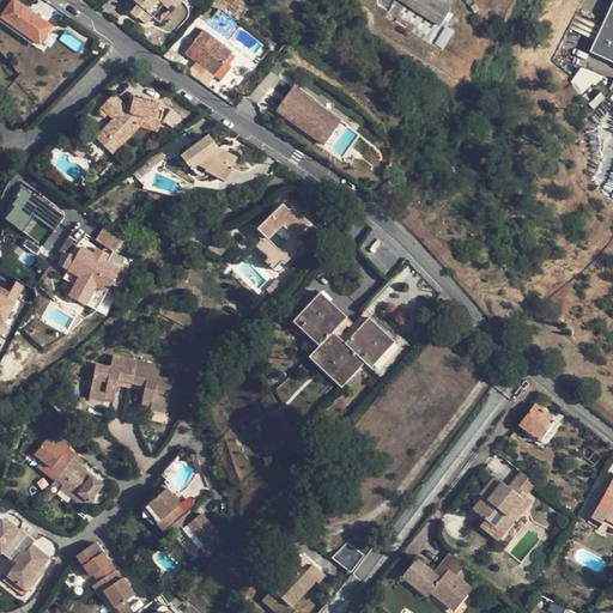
[(26,36),(38,18),(16,0),(14,0),(2,17),(26,36)]
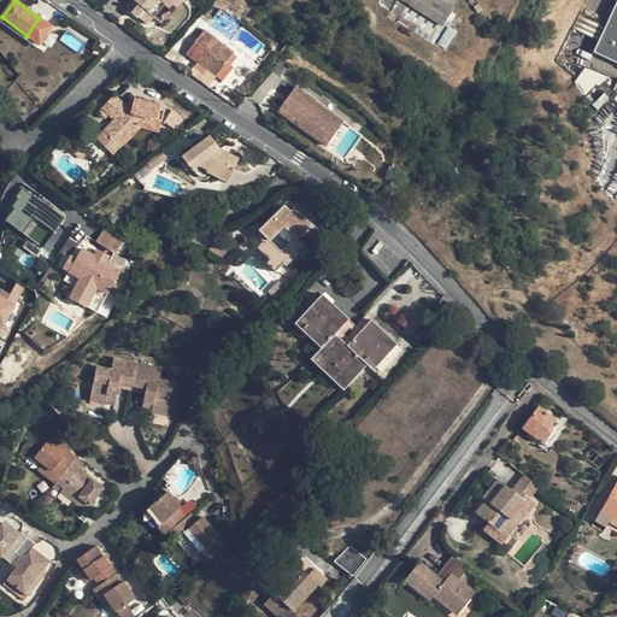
[(134,0),(139,4),(131,11),(147,24),(153,17),(150,13),(160,1),(165,5),(171,11),(180,0),(134,0)]
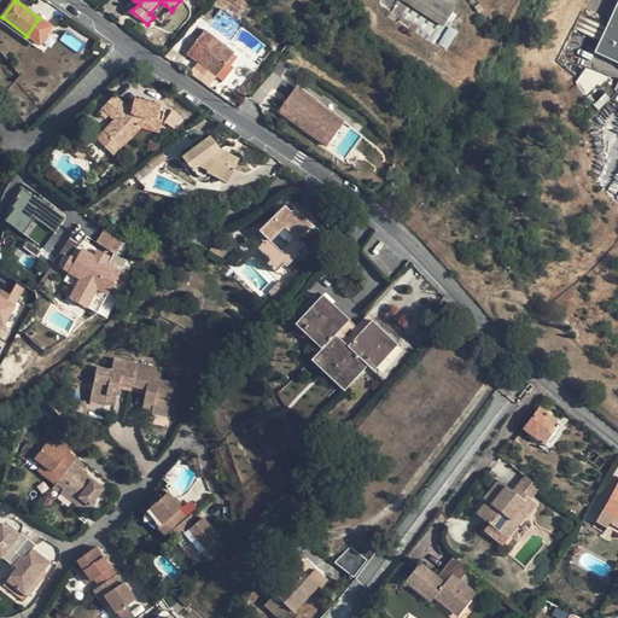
[(313,6),(304,0),(295,0),(292,4),(307,15),(313,6)]
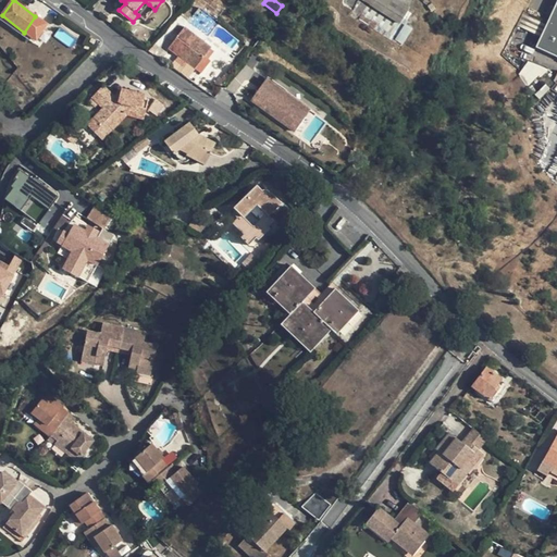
[(407,7),(396,0),(356,0),(351,8),(348,13),(358,19),(369,1),(398,21),(407,7)]
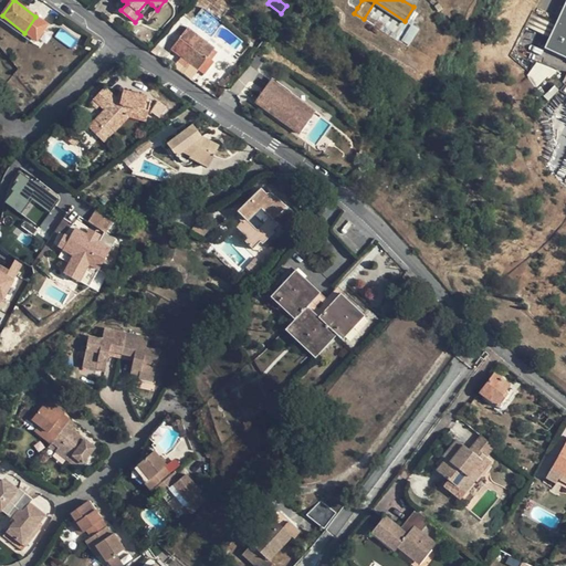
[(565,0),(564,0),(543,46),(565,58),(565,0)]
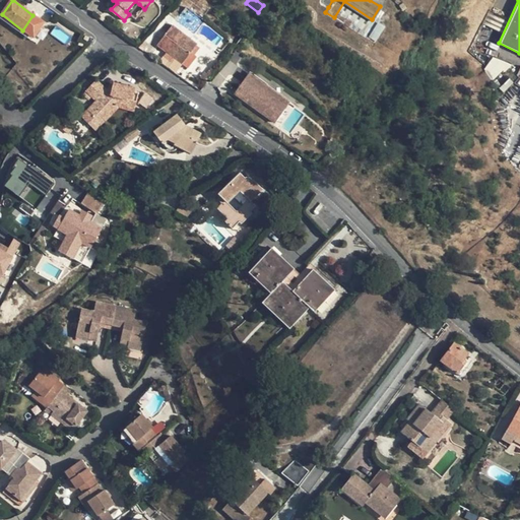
[(130,15),(139,4),(135,1),(126,11),(129,14),(130,15)]
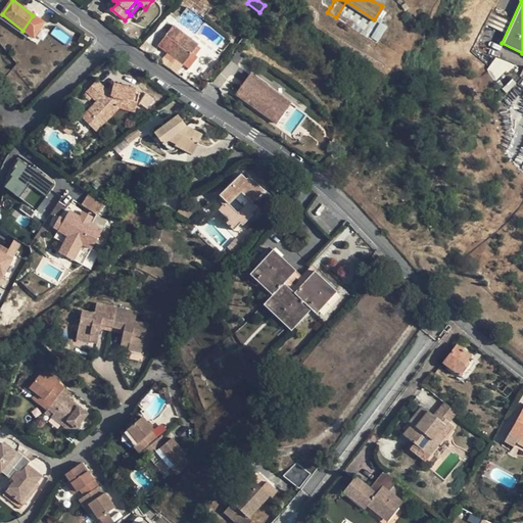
[(379,42),(386,26),(378,21),(371,38),(379,42)]
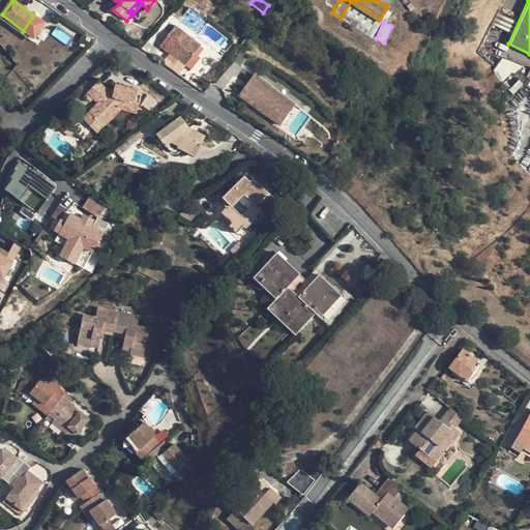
[(172,54),(185,64),(185,65),(194,55),(200,47),(201,46),(176,27),(162,46),(172,54)]
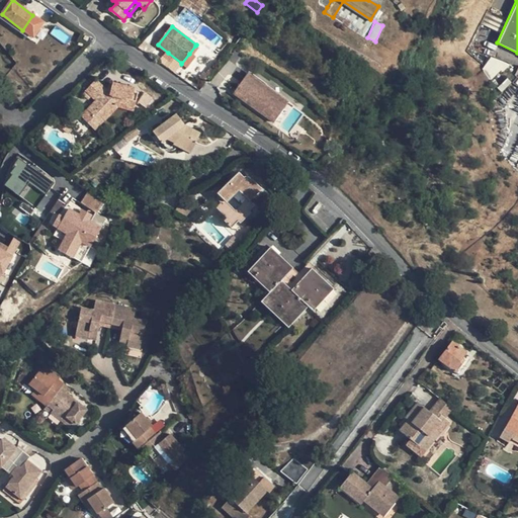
[(198,48),(195,46),(189,54),(192,56),(198,48)]
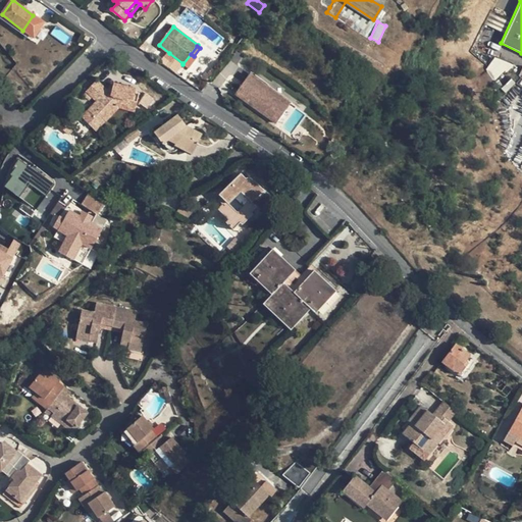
[(176,71),(183,63),(169,53),(162,62),(176,71)]
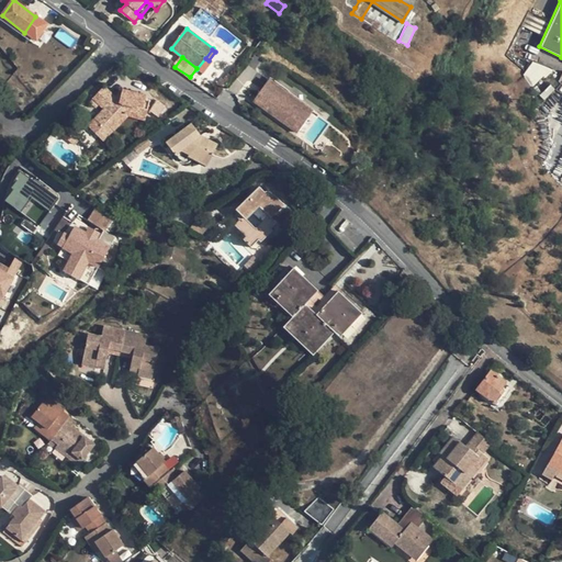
[(197,69),(199,72),(202,75),(211,63),(209,60),(205,58),(197,69)]
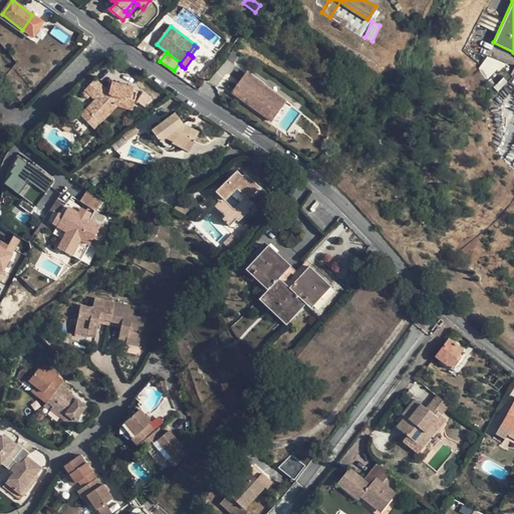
[(485,55),(479,72),(490,76),(493,68),(501,71),(504,63),(485,55)]
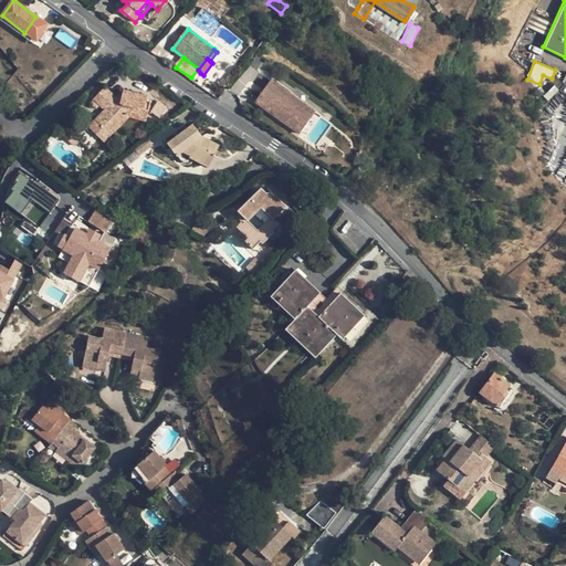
[(299,134),(312,112),(266,83),(253,105),(299,134)]
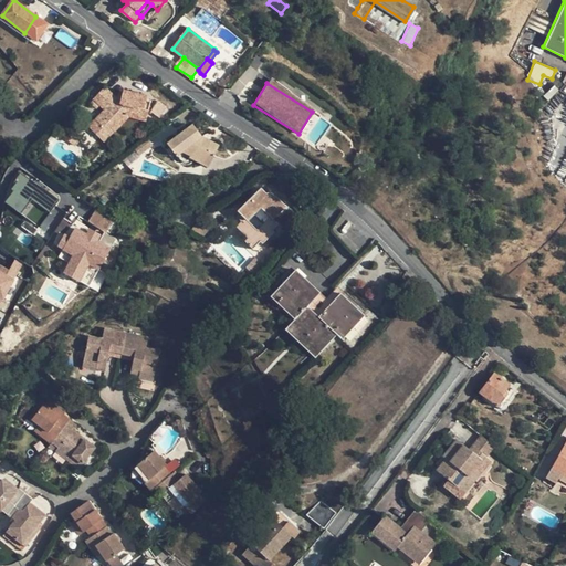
[(116,97),(105,87),(94,100),(101,106),(103,104),(107,108),(91,126),(105,140),(129,117),(147,121),(152,102),(147,101),(148,97),(123,91),(116,97)]
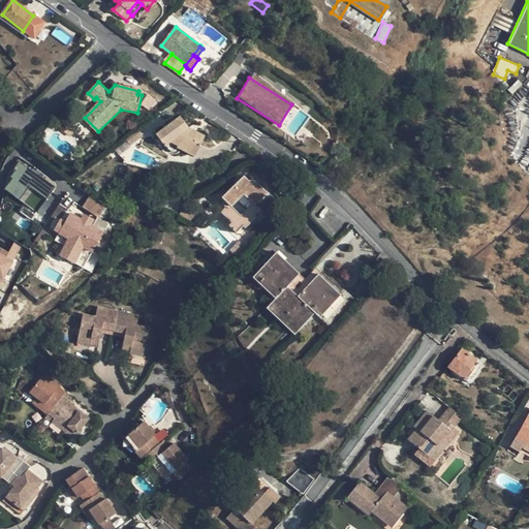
[(156,101),(149,95),(142,105),(149,111),(156,101)]
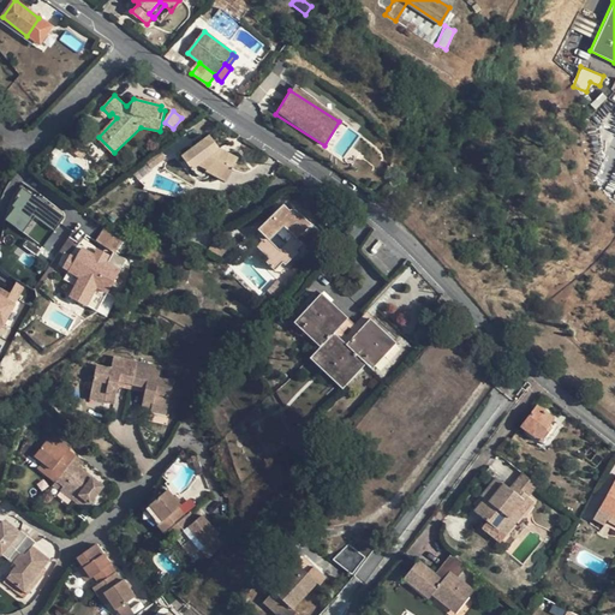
[(232,171),(238,159),(220,149),(210,137),(181,157),(191,171),(198,167),(203,163),(209,167),(207,171),(207,172),(221,180),(227,167),(232,171)]
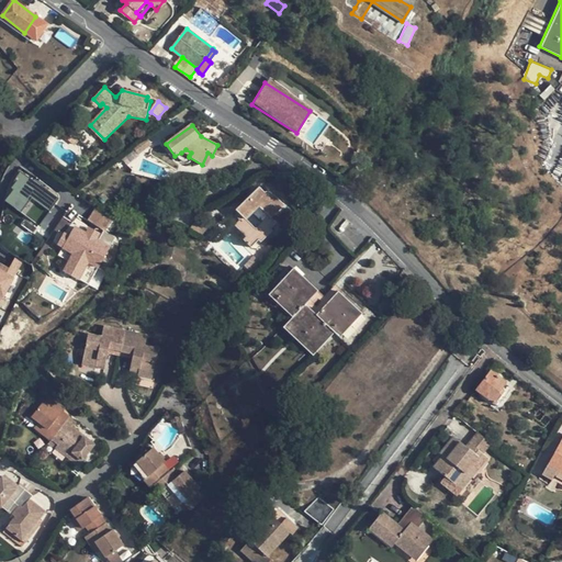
[(83,135),(76,130),(69,137),(76,144),(83,135)]
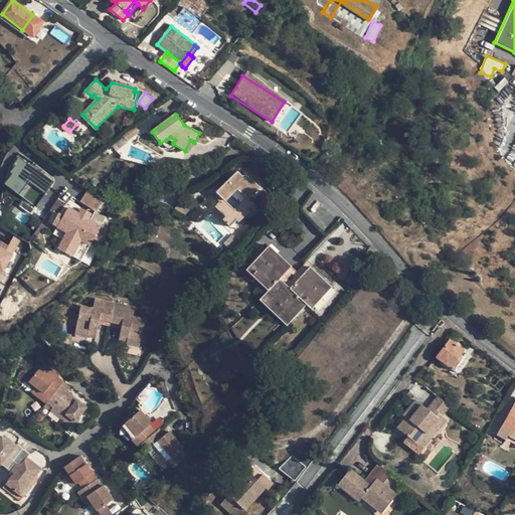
[(189,153),(194,143),(190,140),(185,151),(189,153)]
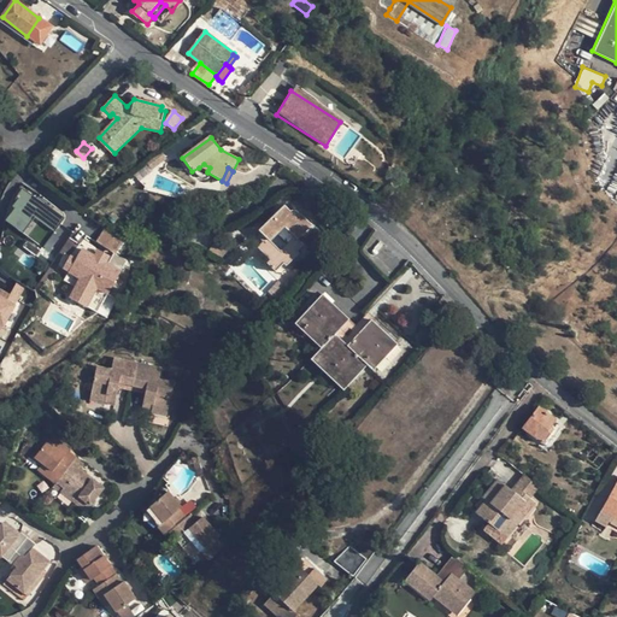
[(42,193),(40,195),(37,199),(33,195),(23,188),(16,198),(17,200),(11,207),(13,210),(9,218),(23,229),(37,211),(54,223),(58,227),(59,227),(69,213),(42,193)]
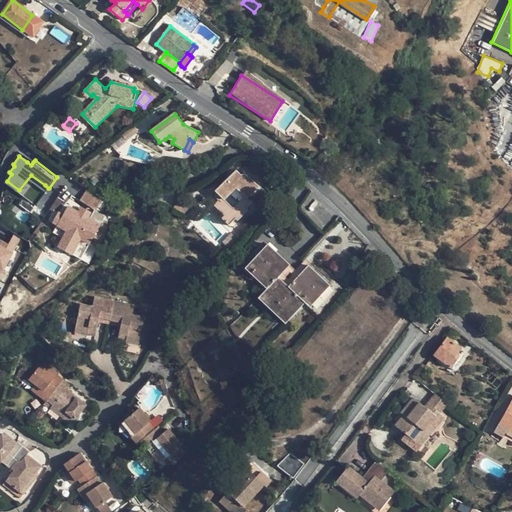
[(244,174),(241,175),(237,170),(215,191),(222,199),(215,206),(225,217),(222,220),(229,226),(236,219),(238,221),(249,211),(247,208),(252,203),(247,198),(259,186),(250,178),(249,178),(246,174),(244,174)]
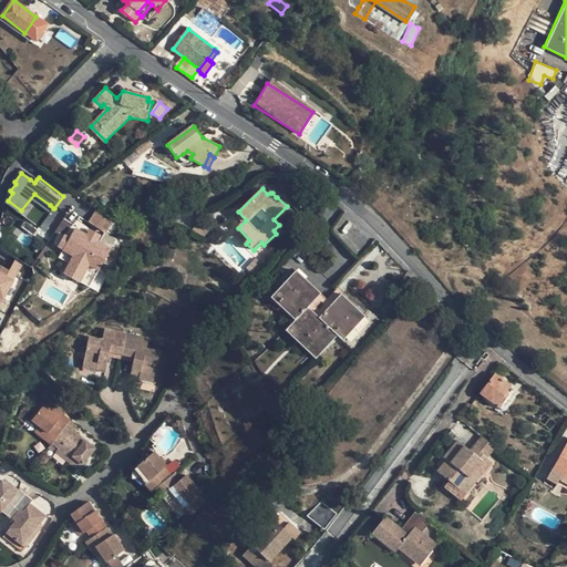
[(98,212),(90,223),(105,232),(113,220),(98,212)]
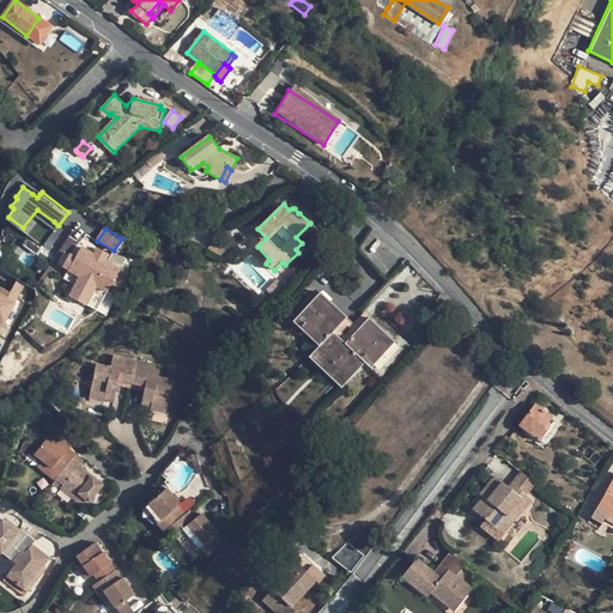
[(71,293),(87,303),(93,292),(103,298),(120,269),(82,248),(76,259),(70,255),(65,263),(71,267),(66,275),(78,283),(71,293)]
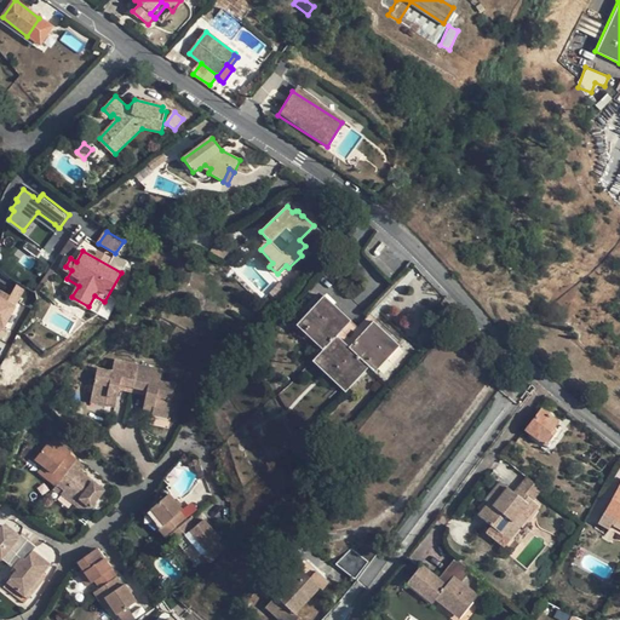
[(17,305),(15,304),(26,287),(17,281),(9,297),(1,292),(0,292),(0,329),(3,327),(4,327),(17,305)]
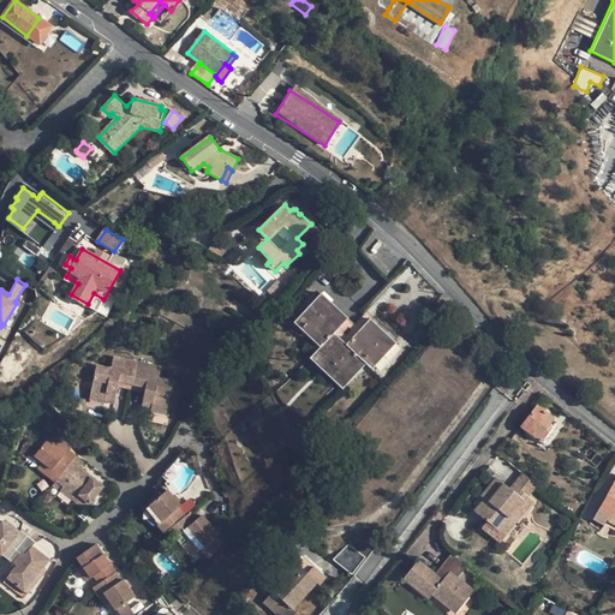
[(281,285),(278,281),(275,281),(264,292),(275,302),(282,294),(278,288),(281,285)]
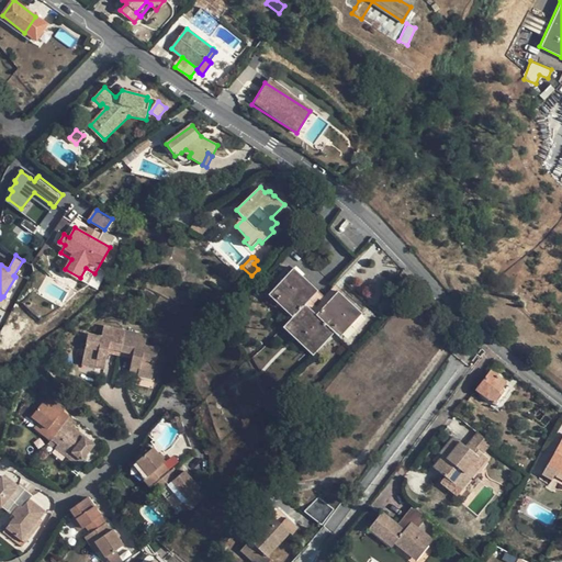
[(90,283),(94,273),(86,268),(80,278),(90,283)]
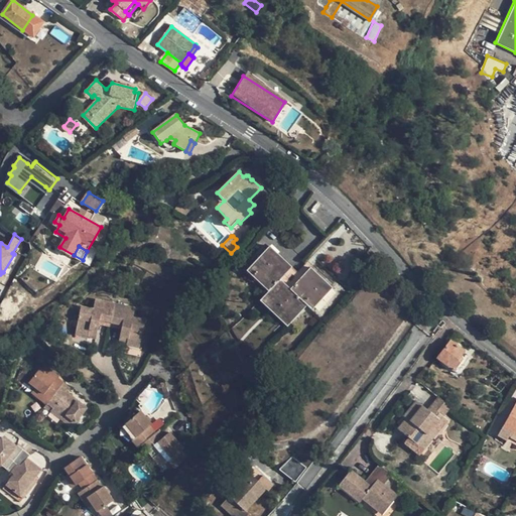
[(249,268),(272,289),(280,279),(292,267),(270,246),(249,268)]
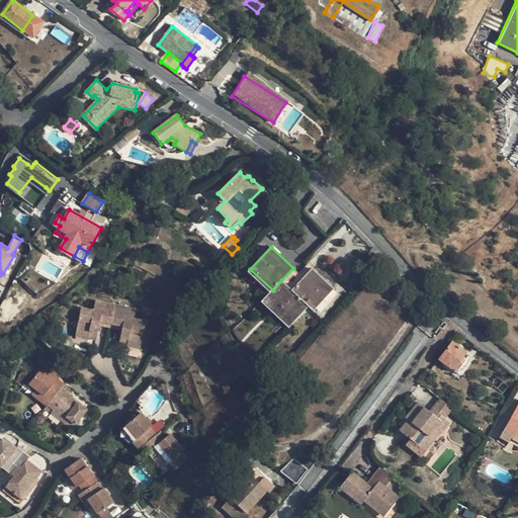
[(292,290),(281,280),(273,290),(264,299),(291,326),(309,308),(314,312),(334,288),(313,268),(292,290)]
